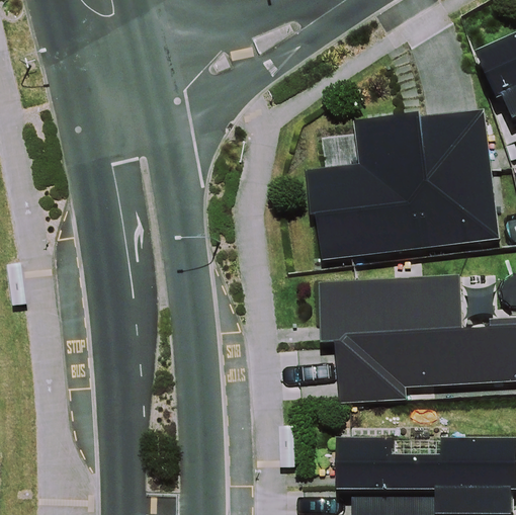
[(515,31),(474,51),(495,99),(503,95),(512,117),(515,115),(515,31)]
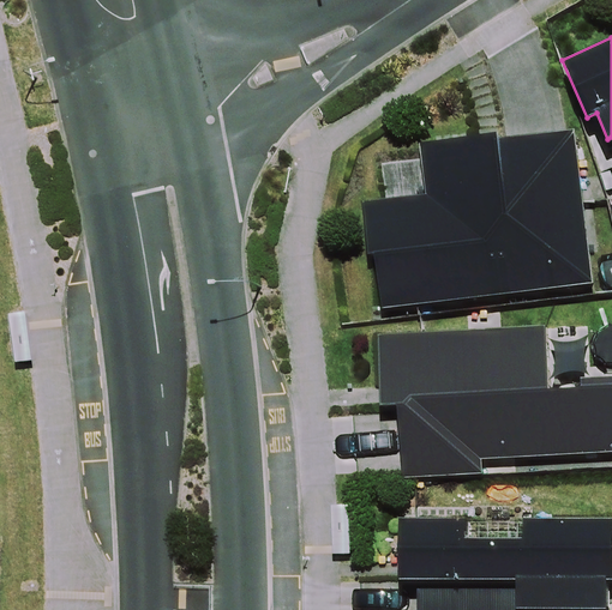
[(423,194),(360,201),(366,254),(373,254),(379,309),(592,285),(573,130),(498,138),(497,132),(417,140),(423,194)]
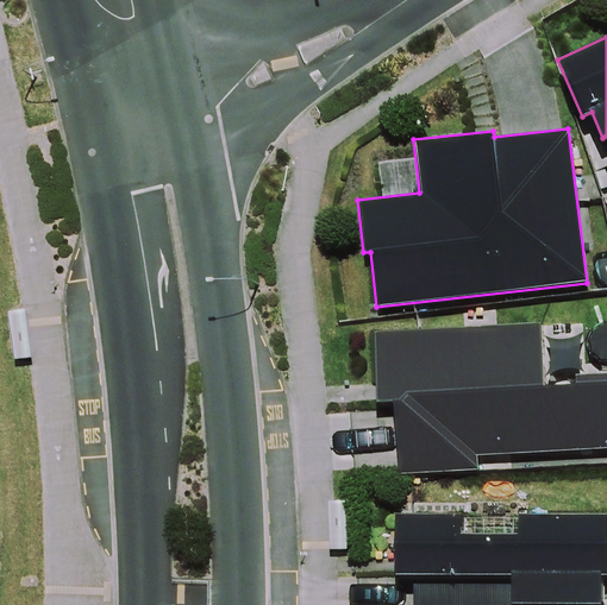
[(14,365),(31,363),(25,316),(8,319),(14,365)]
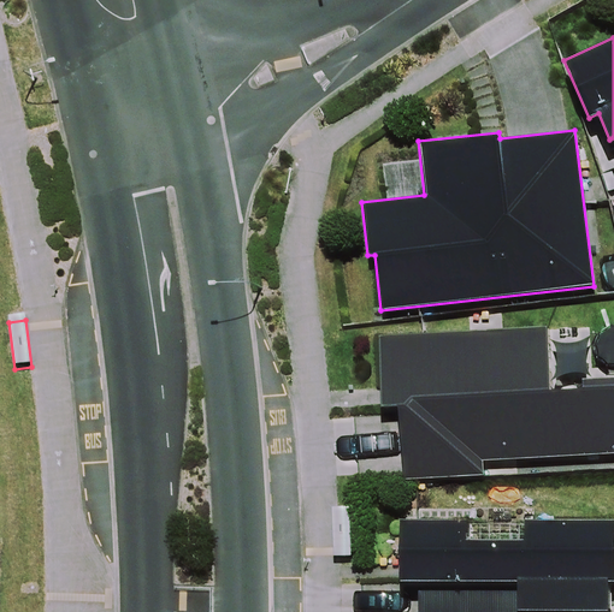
[(461,521),(402,521),(402,577),(517,577),(517,610),(607,611),(607,578),(613,578),(613,517),(524,517),(524,539),(461,539),(461,521)]
